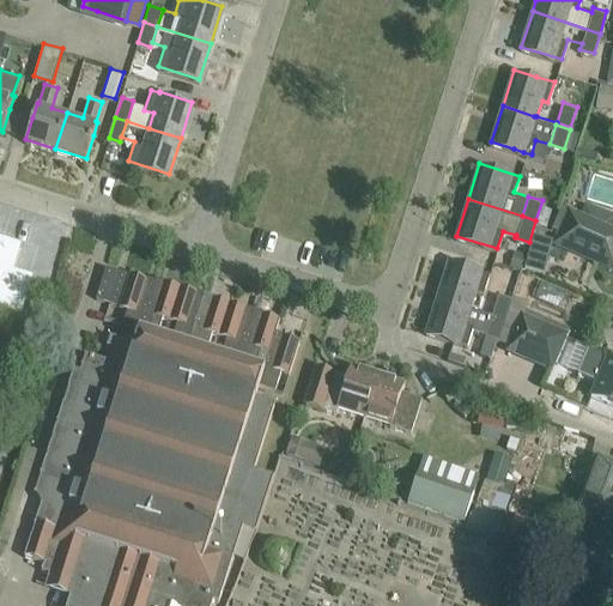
[(612,267),(612,224),(568,205),(552,241),(612,267)]
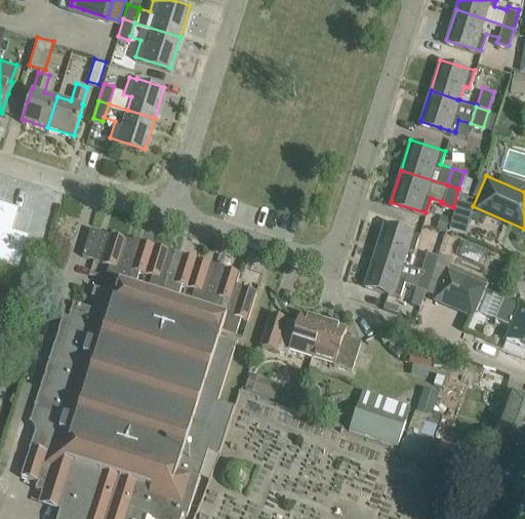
[(0,263),(15,269),(24,246),(18,244),(23,232),(11,228),(17,206),(0,200),(0,263)]
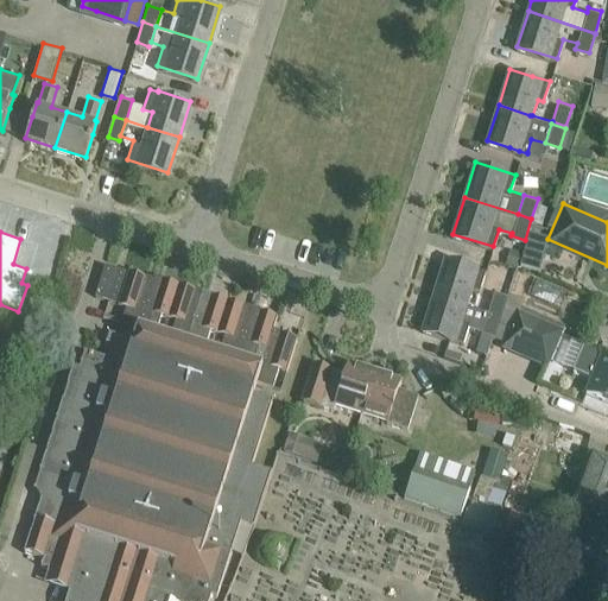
[(486,269),(445,257),(434,292),(501,314),(507,292),(494,289),(493,293),(479,289),(486,269)]
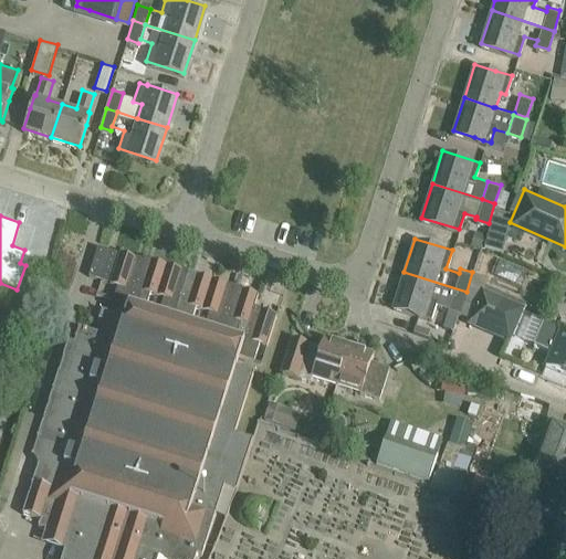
[(143,255),(98,243),(98,242),(88,272),(111,278),(109,280),(117,282),(113,296),(128,302),(128,298),(143,255)]
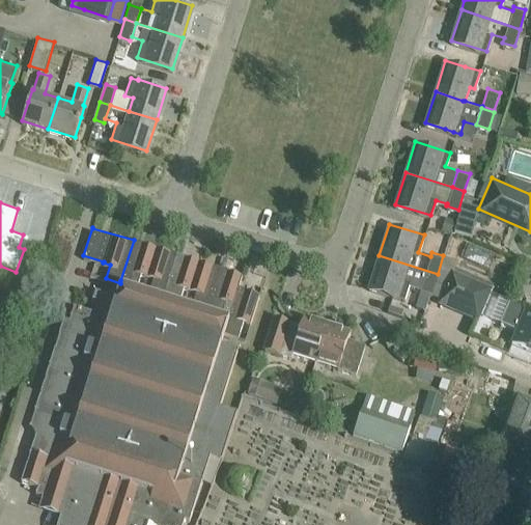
[(134,241),(134,240),(120,280),(142,287),(143,285),(137,284),(141,272),(146,274),(156,245),(135,238),(134,241)]
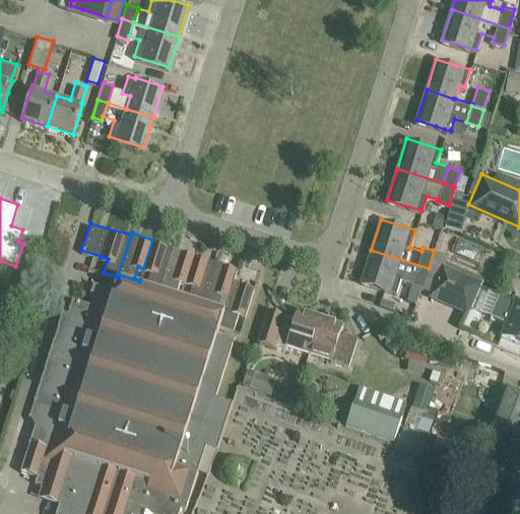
[(483,254),(484,240),(456,239),(455,253),(483,254)]
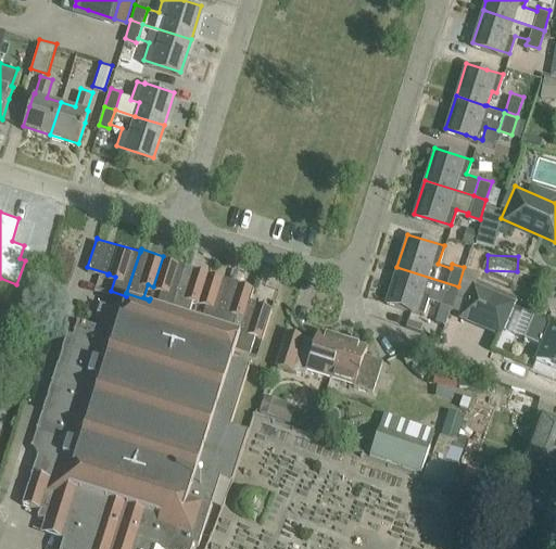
[(186,264),(163,256),(153,286),(161,289),(156,302),(150,298),(149,301),(172,307),(186,264)]
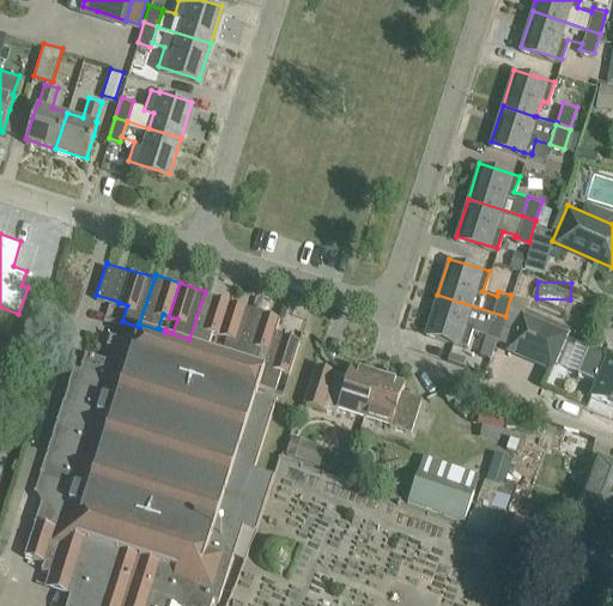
[(230,298),(205,291),(189,339),(214,347),(216,346),(207,344),(212,329),(219,332),(230,298)]
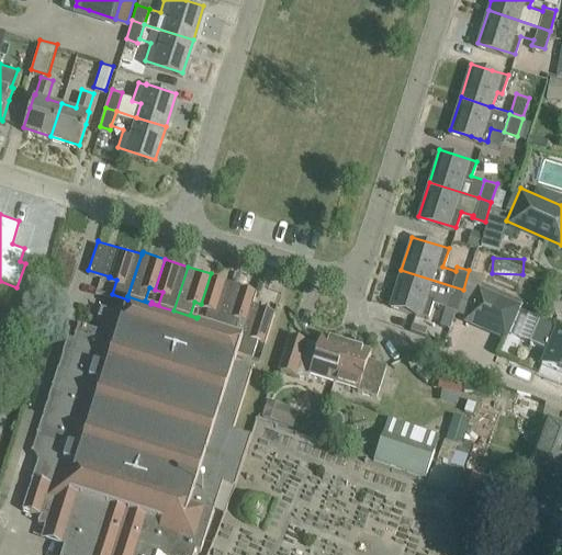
[(463,290),(401,270),(391,303),(428,315),(434,298),(446,302),(446,305),(457,308),(463,290)]
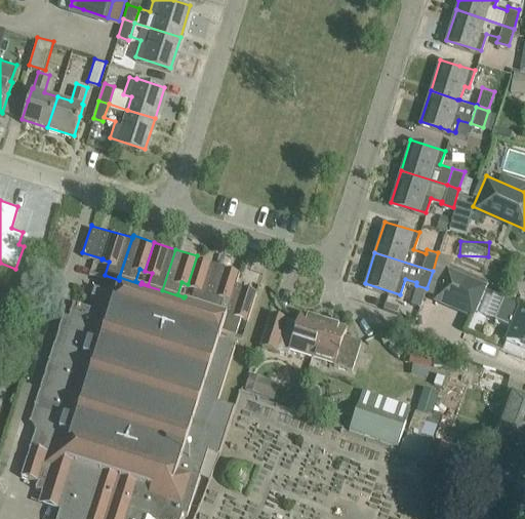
[(218,263),(197,255),(188,284),(194,286),(191,298),(185,296),(184,297),(205,305),(218,263)]
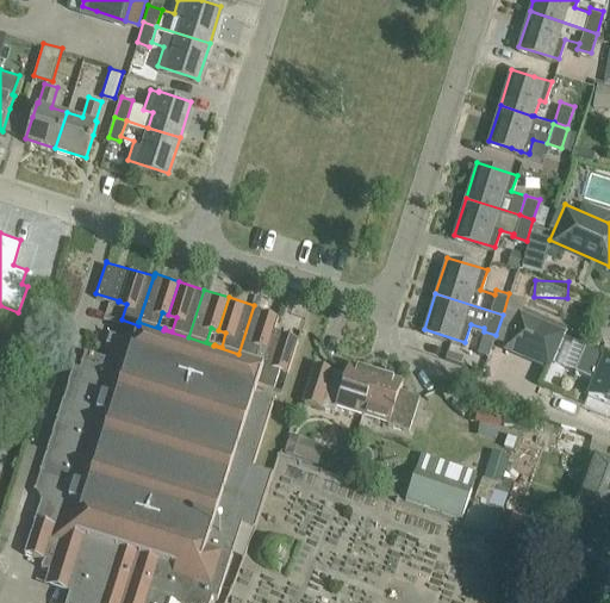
[(279,314),(275,312),(254,305),(238,354),(263,362),(274,328),(279,314)]
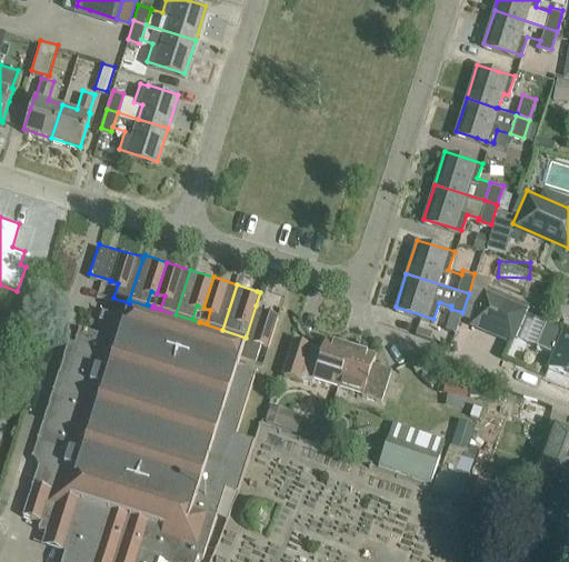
[(491,330),(506,297),(486,288),(471,321),(491,330)]
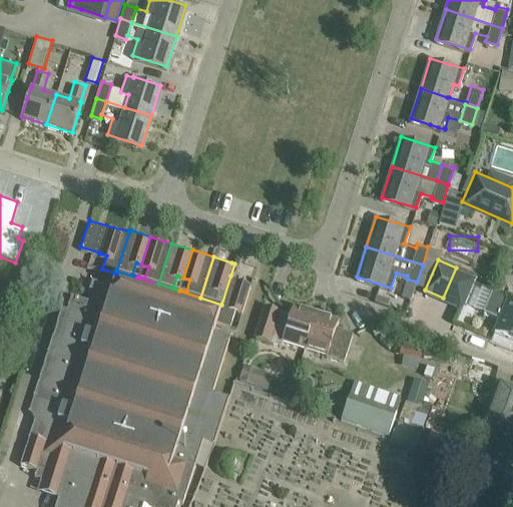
[(461,306),(475,275),(456,268),(443,298),(461,306)]
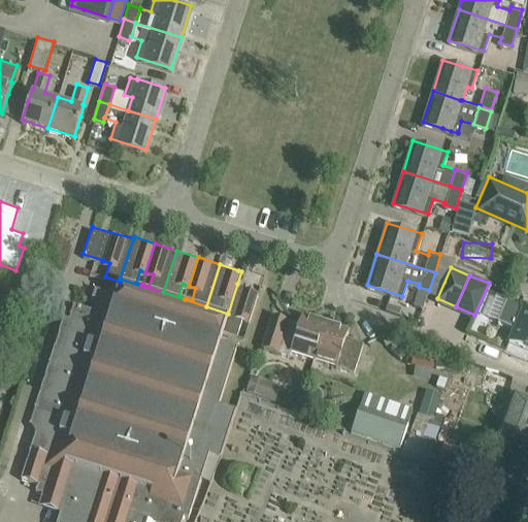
[(69,315),(64,314),(30,419),(35,429),(44,432),(39,449),(30,446),(21,476),(38,481),(36,488),(53,493),(52,496),(63,500),(56,521),(156,521),(158,521),(179,521),(184,514),(188,515),(208,450),(220,453),(234,405),(219,401),(237,344),(220,338),(223,328),(228,314),(206,306),(185,299),(163,292),(141,286),(120,279),(120,282),(116,292),(95,285),(92,294),(96,296),(93,307),(73,301),(69,315)]
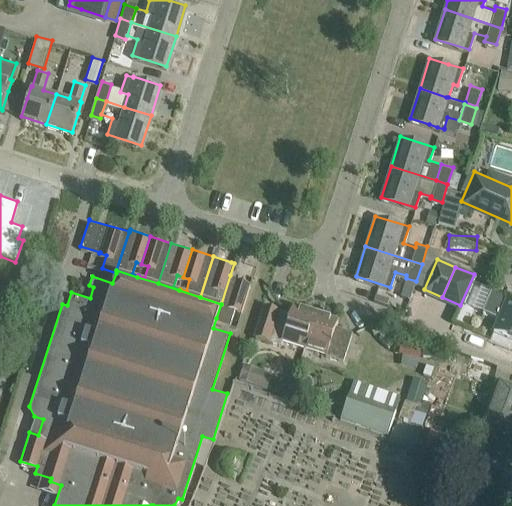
[(235,307),(241,309),(250,281),(230,275),(221,304),(216,318),(229,323),(235,307)]
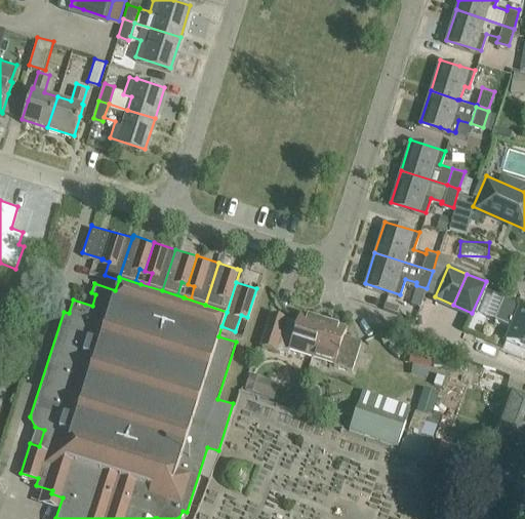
[(524,303),(505,294),(494,290),(484,313),(495,317),(511,324),(507,335),(524,343),(524,303)]
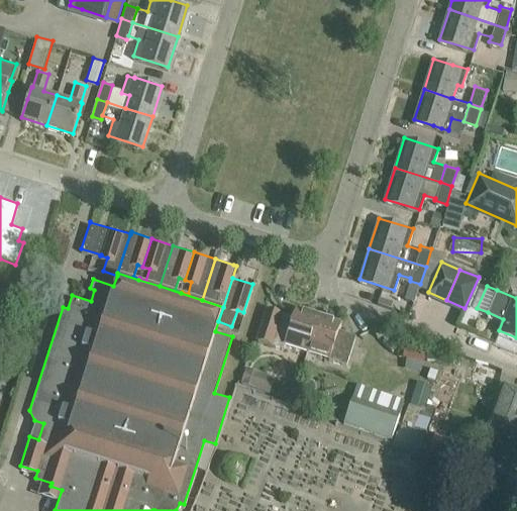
[(380,295),(378,300),(391,305),(393,299),(380,295)]
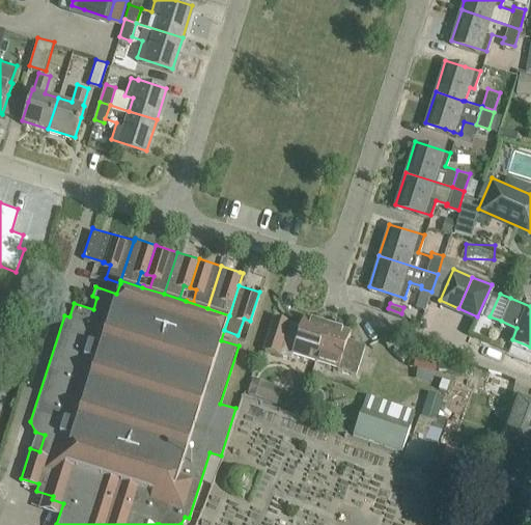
[(315,358),(327,322),(304,314),(301,323),(275,313),(264,347),(291,356),(294,350),(315,358)]
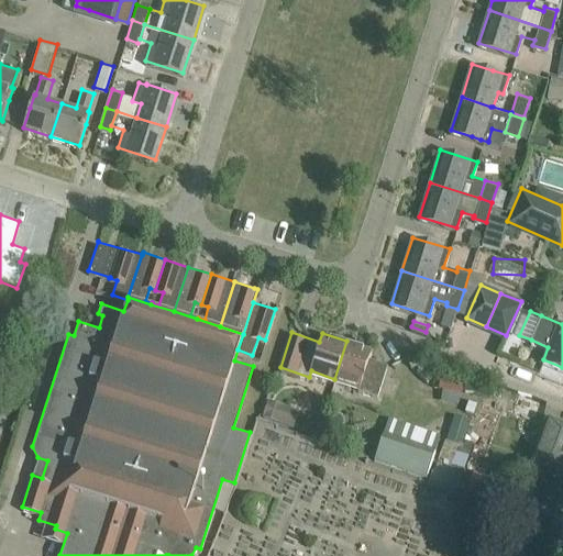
[(372,349),(346,341),(334,379),(357,387),(357,388),(377,393),(387,364),(370,357),(372,349)]
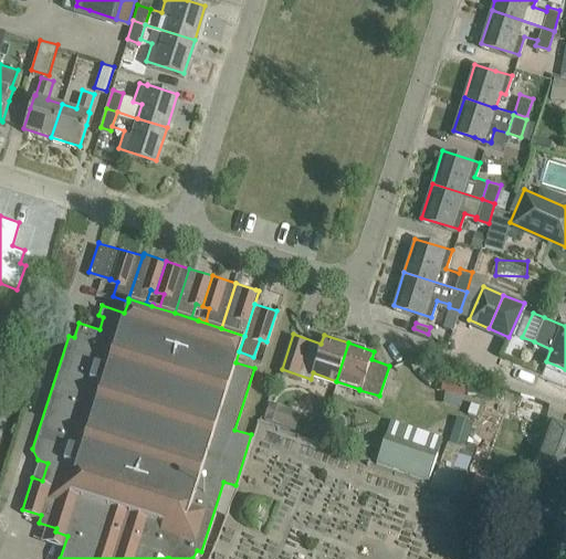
[(520,390),(511,408),(532,419),(542,401),(520,390)]
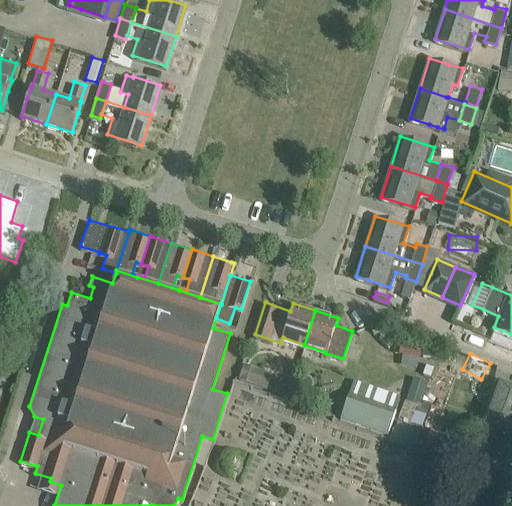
[(262,385),(268,370),(242,359),(236,375),(262,385)]
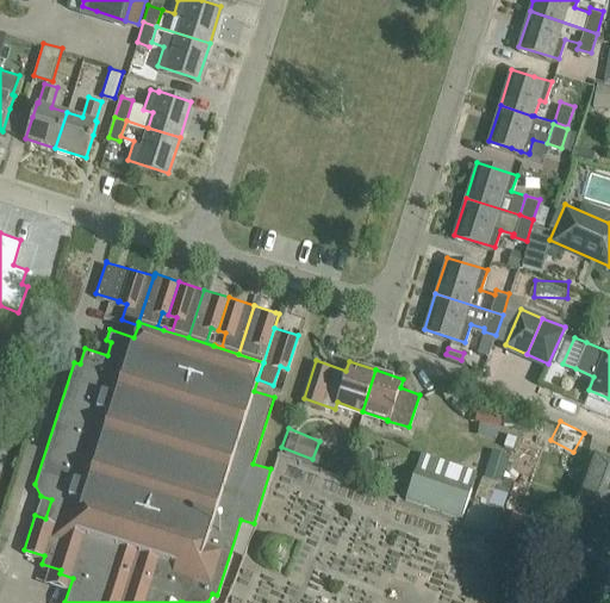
[(492,447),(485,474),(502,479),(510,452),(492,447)]
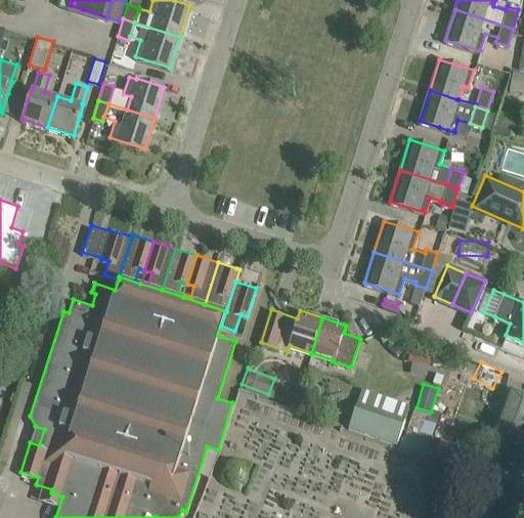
[(523,393),(515,390),(499,431),(523,440),(523,393)]
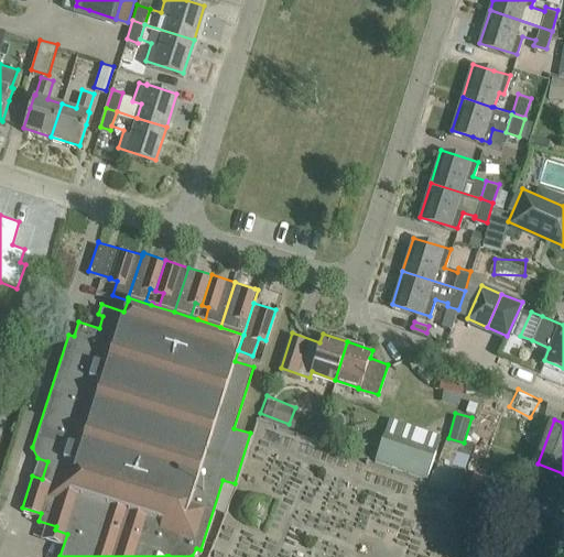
[(436,448),(384,430),(376,457),(426,476),(436,448)]
